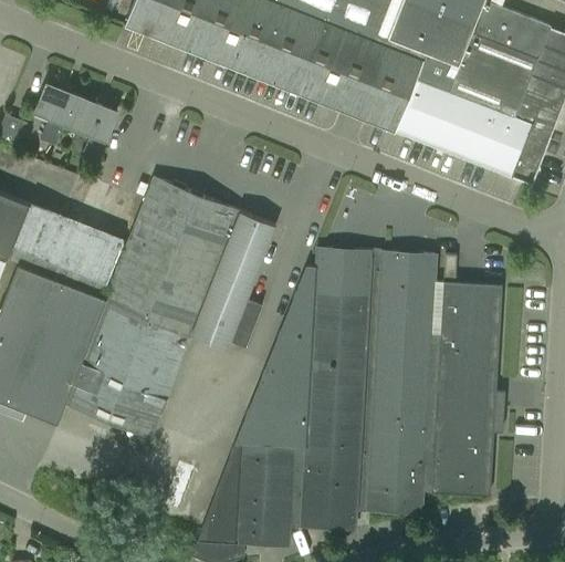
[(564,0),(135,0),(125,27),(512,179),(513,177),(533,185),(544,155),(545,155),(551,141),(551,139),(562,111),(561,111),(564,100),(564,34),(502,10),(505,0),(554,0),(564,4),(564,0)]
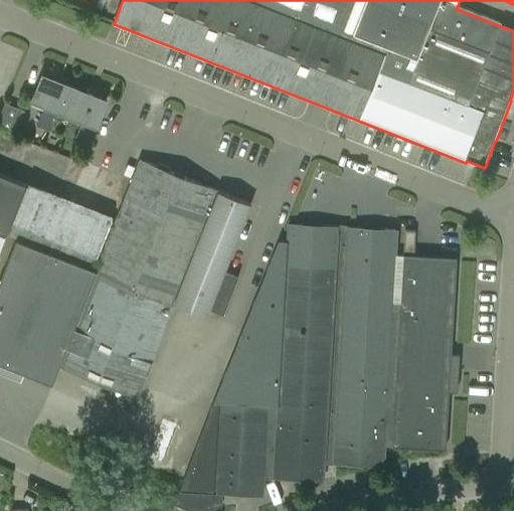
[(58,115),(68,90),(42,78),(31,105),(33,106),(33,105),(44,110),(36,130),(50,135),(58,115)]
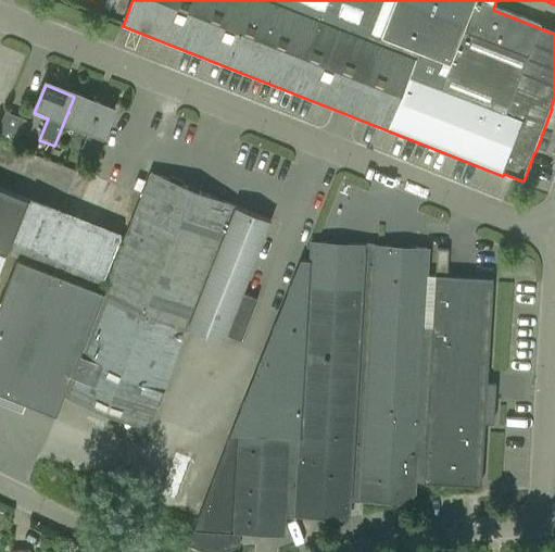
[(74,97),(63,124),(89,134),(82,151),(96,158),(102,140),(103,141),(115,113),(74,97)]
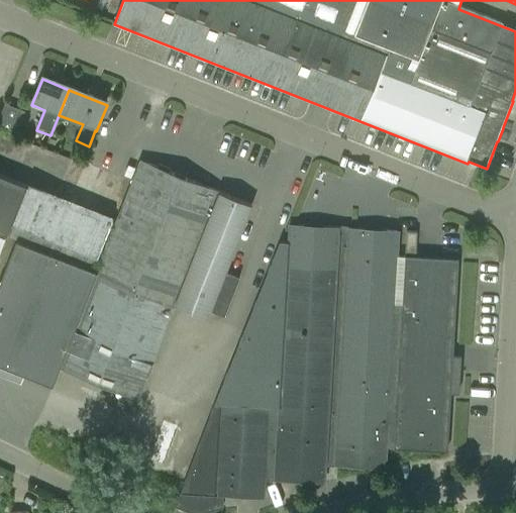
[(5,107),(0,119),(0,130),(15,136),(24,114),(5,107)]
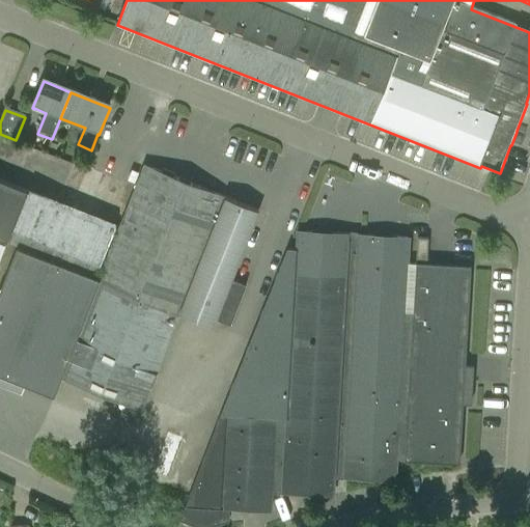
[(216,322),(231,328),(247,287),(232,281),(259,213),(144,167),(99,283),(17,250),(0,293),(0,379),(55,400),(62,381),(116,403),(110,418),(136,428),(179,316),(213,330),(216,322)]
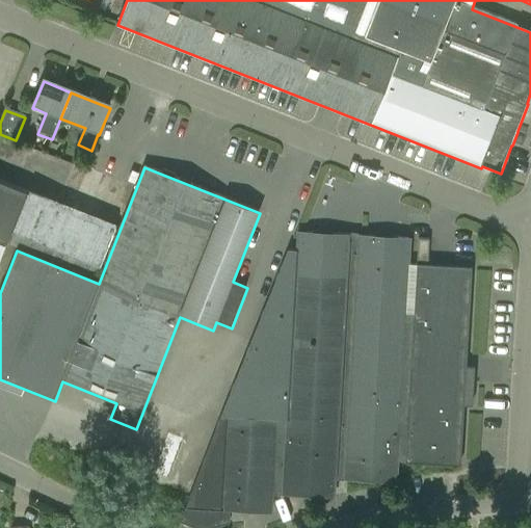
[(0,183),(0,241),(96,280),(116,229),(0,183)]
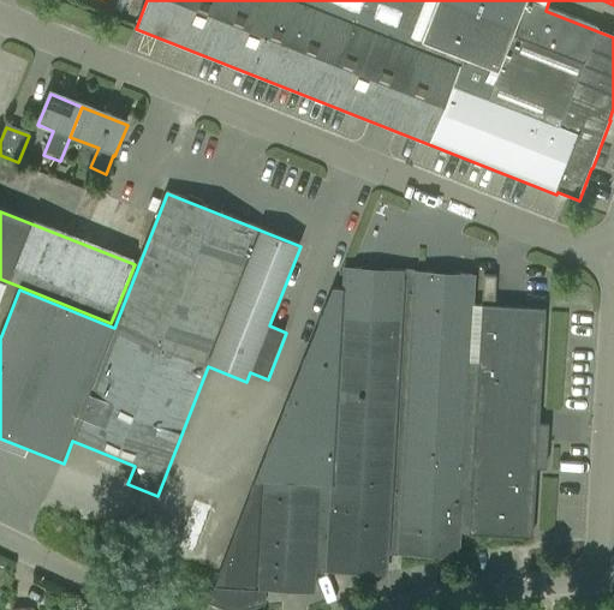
[(333,291),(254,488),(209,604),(222,609),(256,609),(266,606),(267,591),(315,593),(316,567),(328,568),(328,573),(387,576),(389,550),(401,551),(400,555),(459,558),(462,516),(471,516),(474,473),(464,472),(475,279),(416,275),(415,280),(403,279),(403,274),(352,271),(344,291),(333,291)]
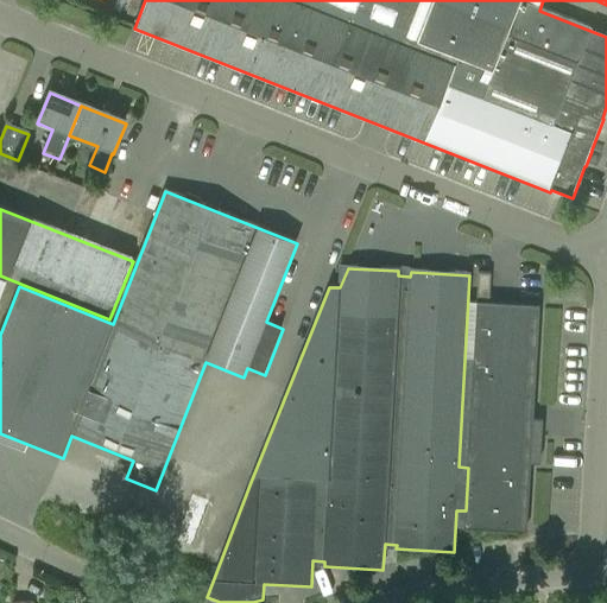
[(479,275),(478,300),(489,302),(491,277),(479,275)]
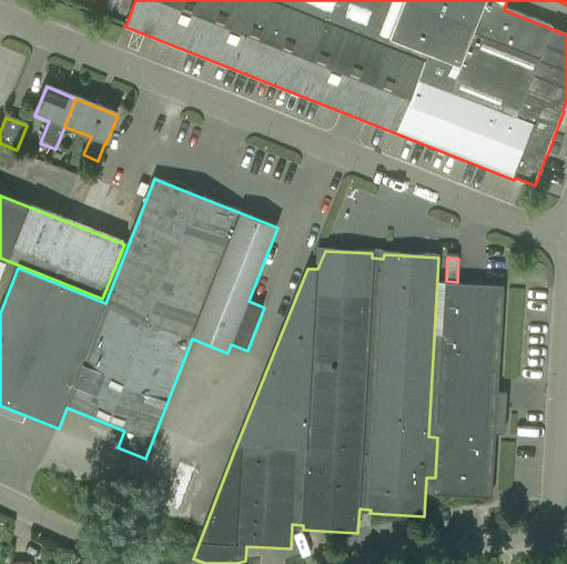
[(498,394),(504,289),(445,285),(437,437),(435,477),(434,495),(492,499),(496,434),(505,435),(507,394),(498,394)]
